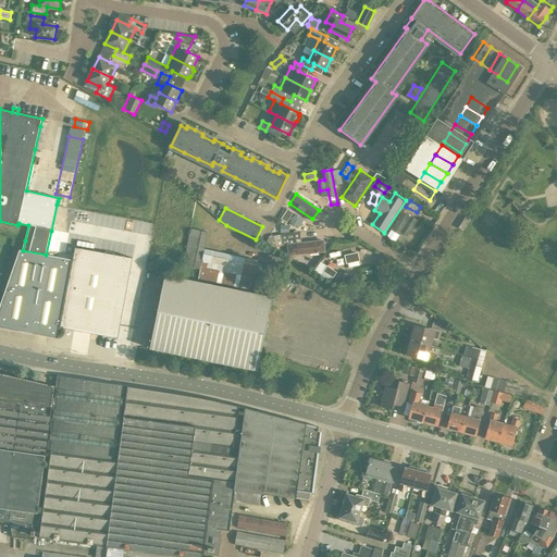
[(287,209),(281,219),(286,223),(293,213),(287,209)]
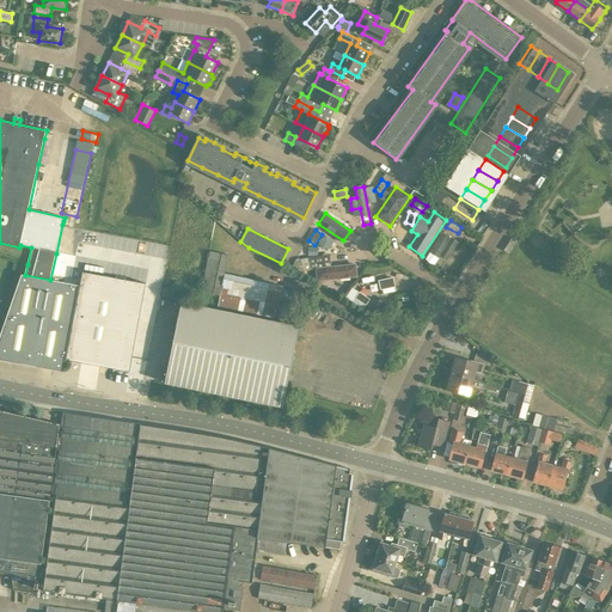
[(436,270),(456,242),(446,234),(427,264),(436,270)]
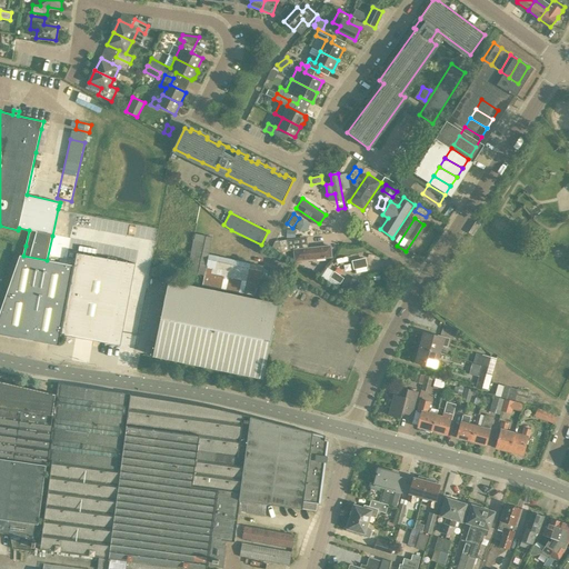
[(476,221),(468,232),(472,236),(480,225),(476,221)]
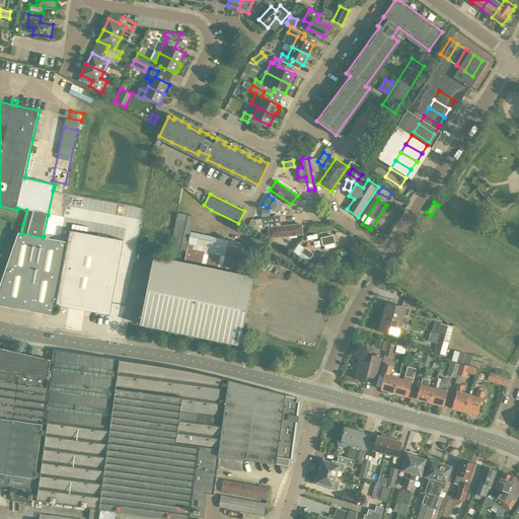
[(187,251),(184,260),(233,270),(239,243),(190,233),(193,217),(177,214),(170,248),(187,251)]
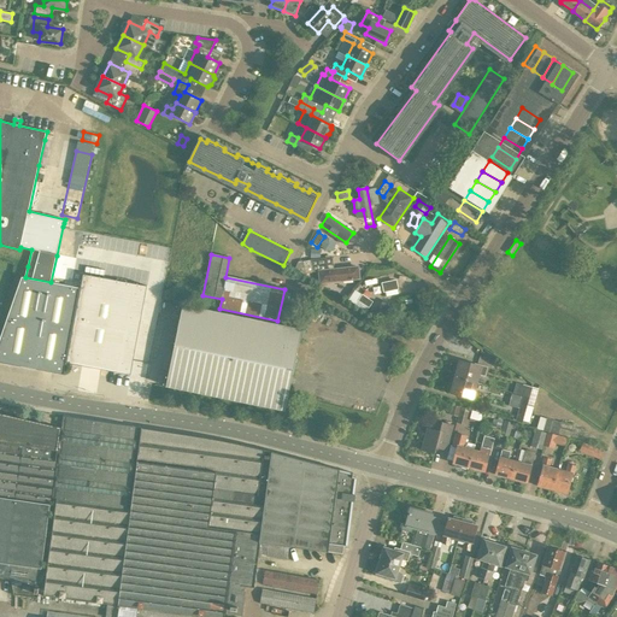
[(312,274),(310,260),(303,262),(305,275),(312,274)]
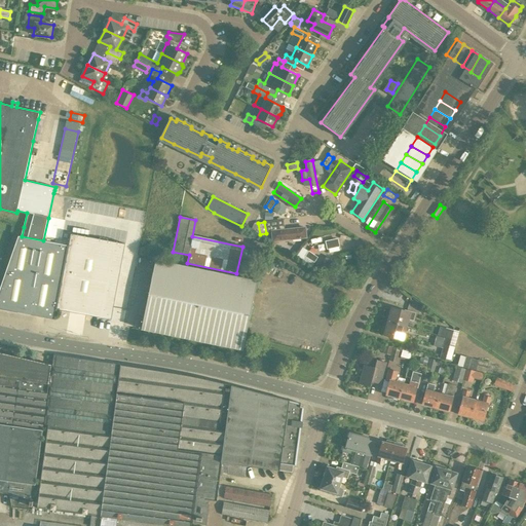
[(273,240),(308,238),(307,228),(272,230),(273,240)]
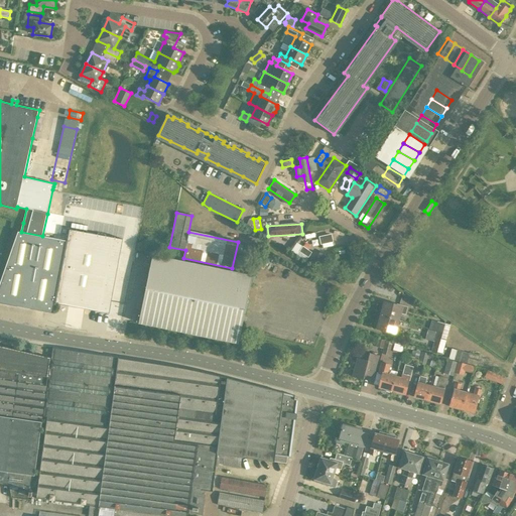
[(70,229),(55,303),(109,313),(123,239),(70,229)]
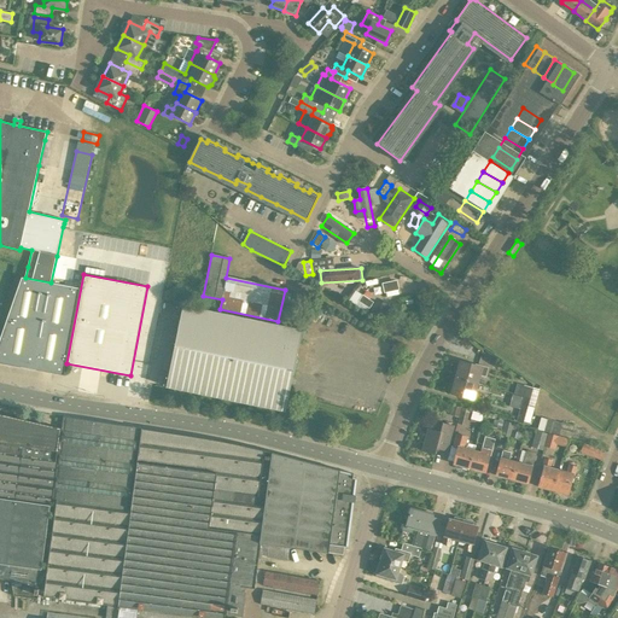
[(0,337),(0,362),(63,375),(80,289),(80,287),(51,283),(25,278),(21,277),(0,337)]
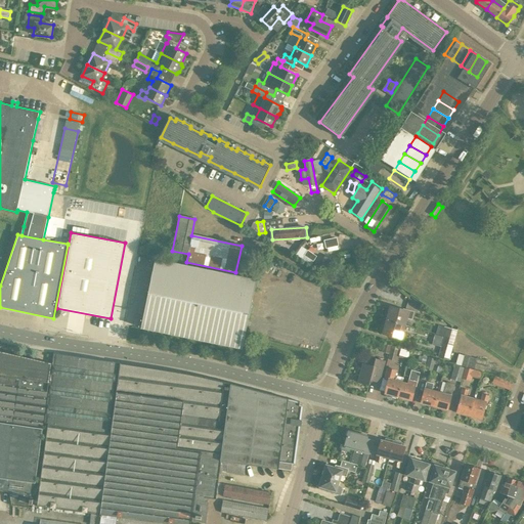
[(325,250),(338,246),(336,237),(323,242),(325,250)]
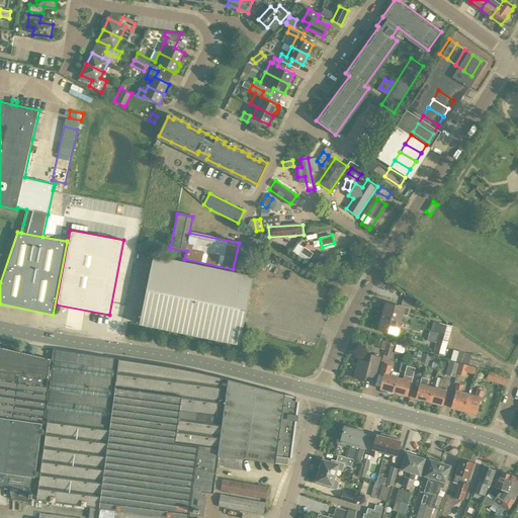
[(304,247),(300,253),(310,259),(313,253),(304,247)]
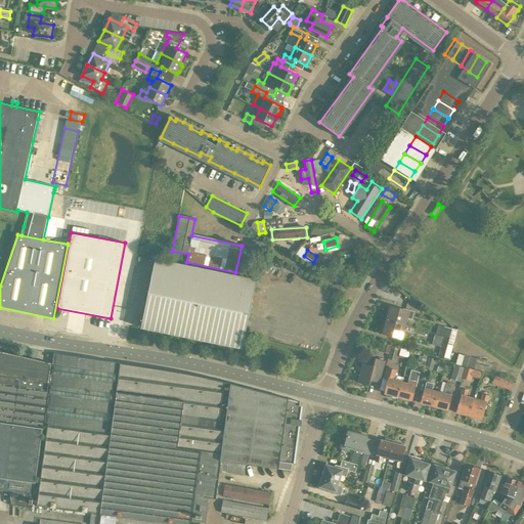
[(256,280),(156,259),(141,328),(242,348),(256,280)]
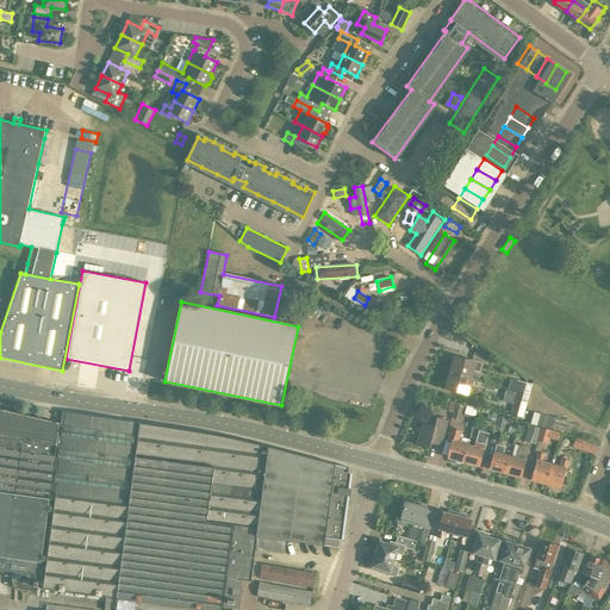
[(454,356),(450,372),(471,378),(473,371),(479,372),(481,363),(454,356)]
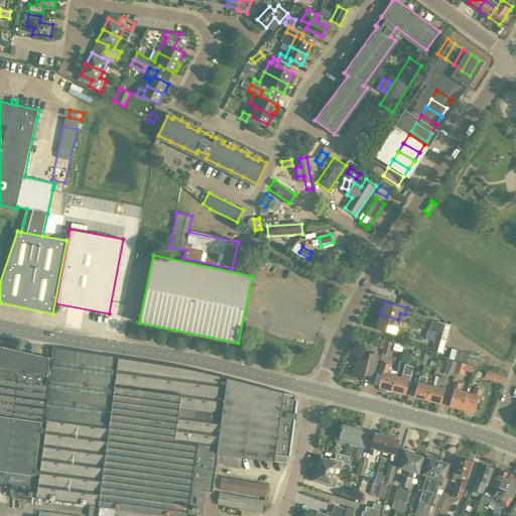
[(398,319),(381,314),(377,329),(399,335),(401,329),(397,327),(398,319)]
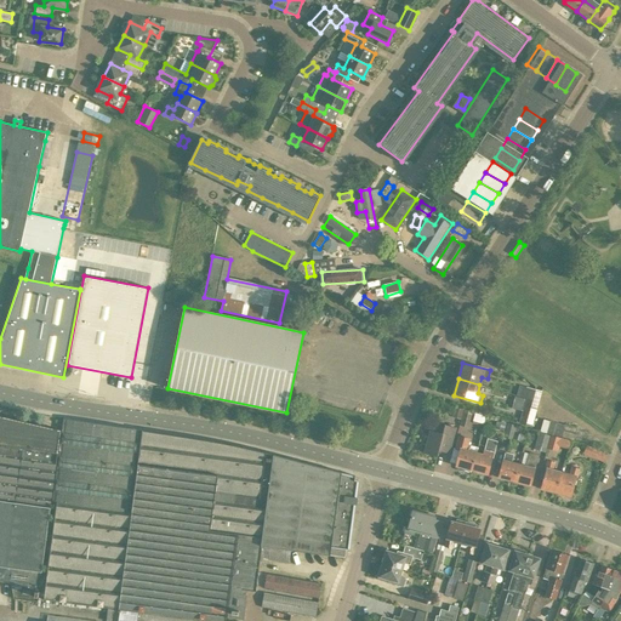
[(529,388),(525,398),(539,402),(542,392),(529,388)]
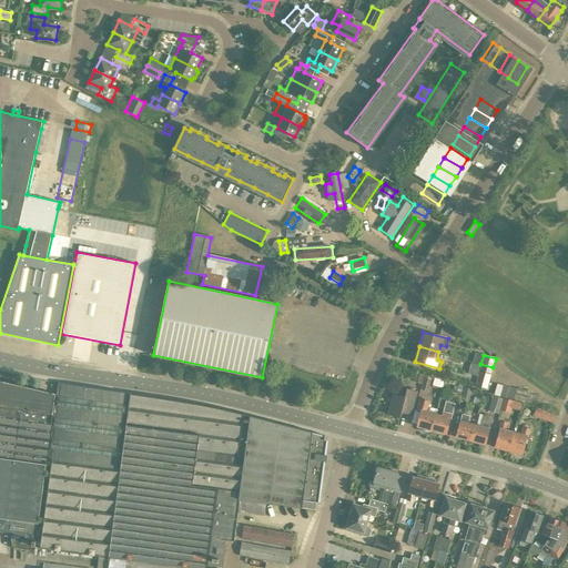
[(480,364),(479,371),(490,374),(493,367),(480,364)]
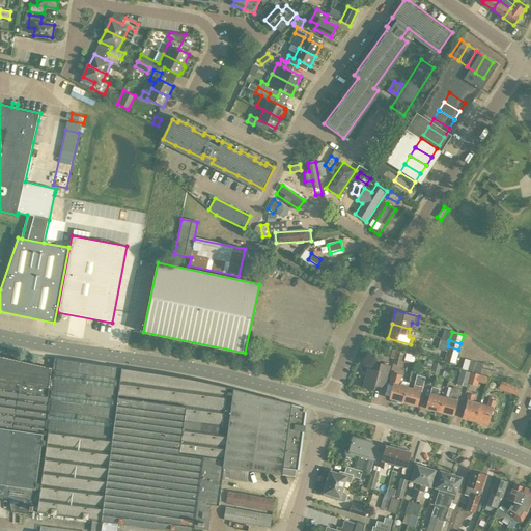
[(448,346),(446,353),(457,356),(458,350),(448,346)]
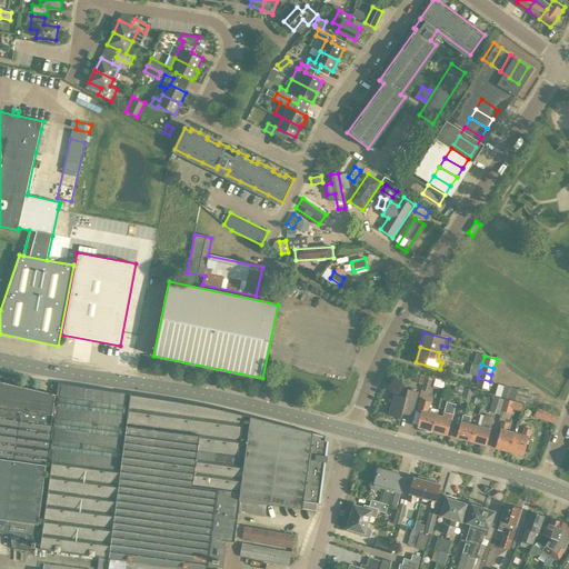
[(417,373),(415,382),(422,385),(425,376),(417,373)]
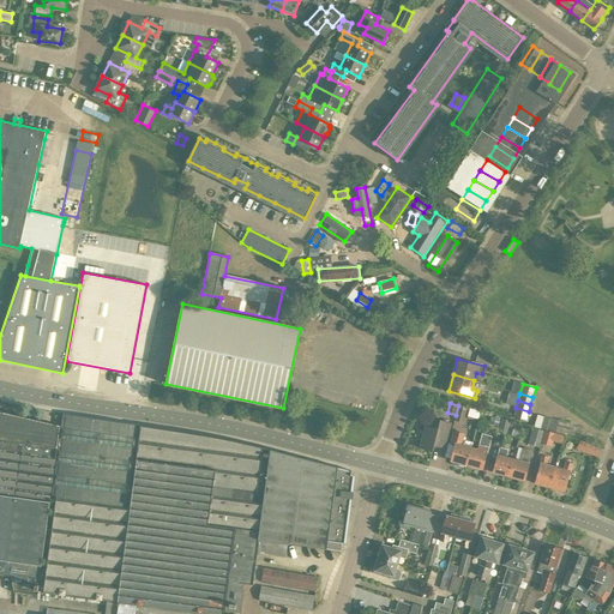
[(467,410),(458,408),(455,421),(463,423),(467,410)]
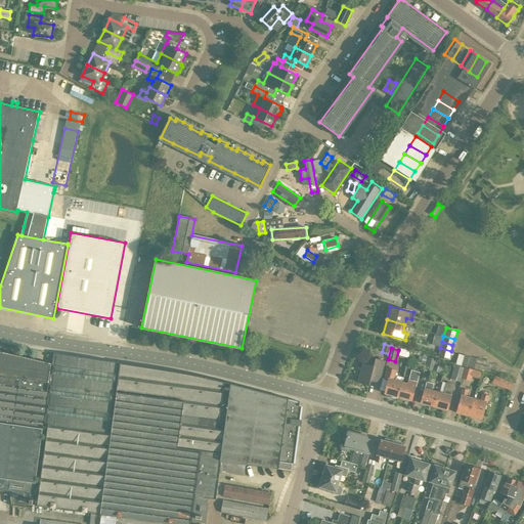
[(451,351),(440,348),(437,357),(448,360),(451,351)]
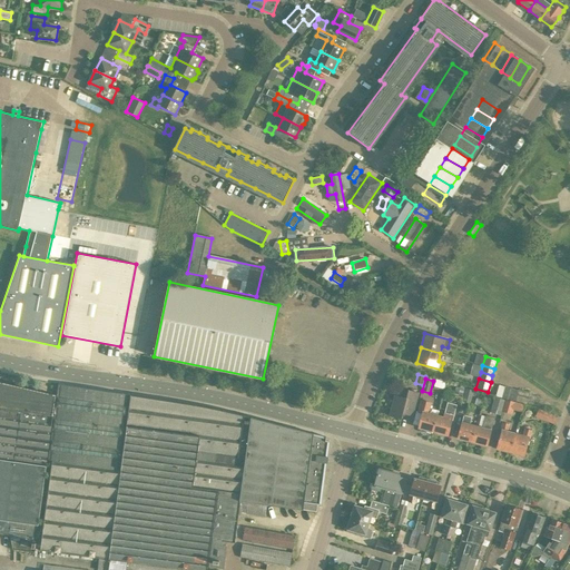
[(11,539),(12,549),(35,552),(56,395),(0,382),(0,520),(0,521),(0,533),(11,536),(11,539)]
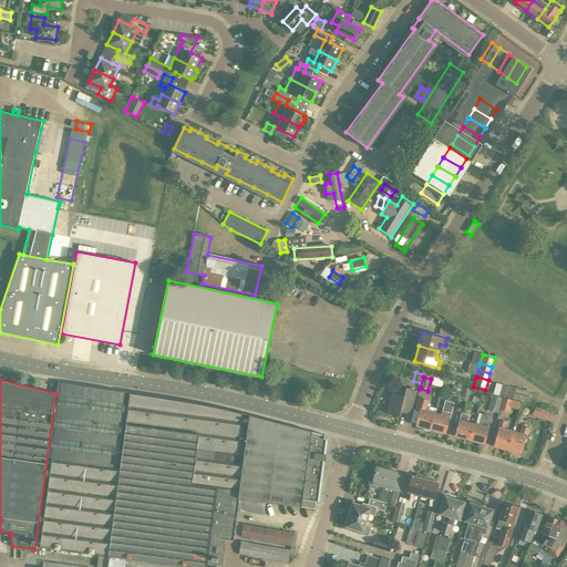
[(51,460),(39,548),(107,556),(107,557),(181,566),(205,566),(206,564),(222,566),(225,539),(233,540),(237,511),(264,514),(265,503),(315,508),(316,502),(318,502),(327,440),(323,439),(325,435),(312,433),(312,432),(264,420),(230,411),(192,403),(59,382),(48,460),(51,460)]
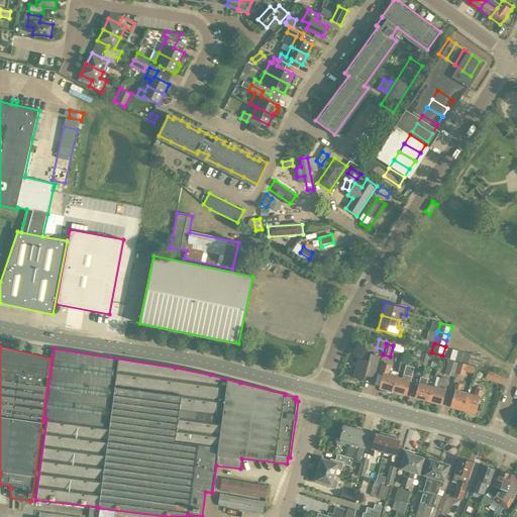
[(454,360),(460,363),(463,351),(457,349),(457,350),(454,360)]
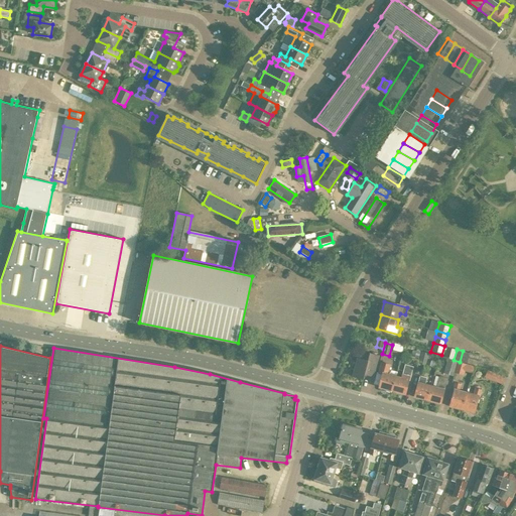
[(466,363),(468,358),(469,353),(463,351),(460,362),(465,363),(466,363)]
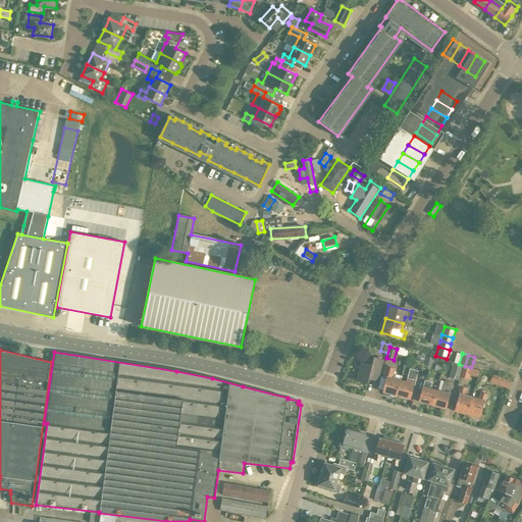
[(374,356),(372,364),(362,361),(357,380),(367,383),(369,378),(377,380),(383,359),(374,356)]
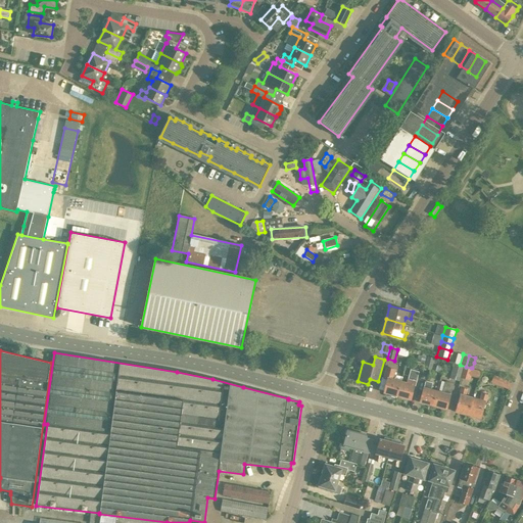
[(424,369),(431,371),(434,359),(427,357),(424,369)]
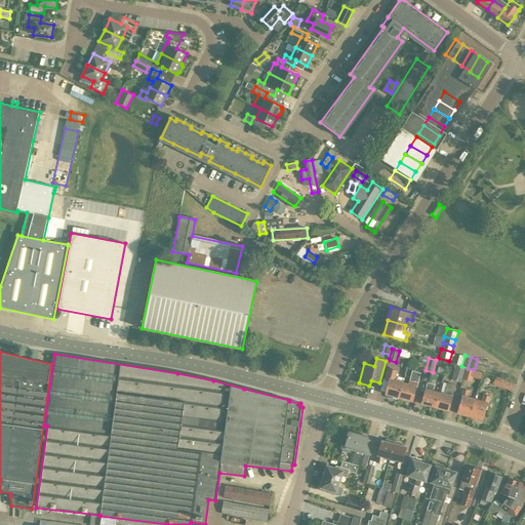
[(477,358),(477,359),(476,364),(486,367),(488,361),(477,358)]
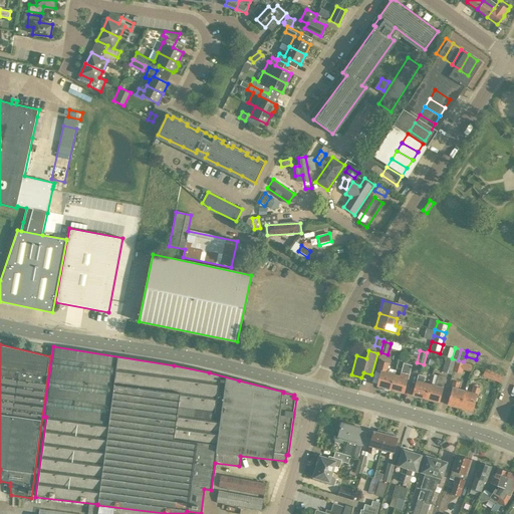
[(466,356),(464,361),(475,364),(476,359),(466,356)]
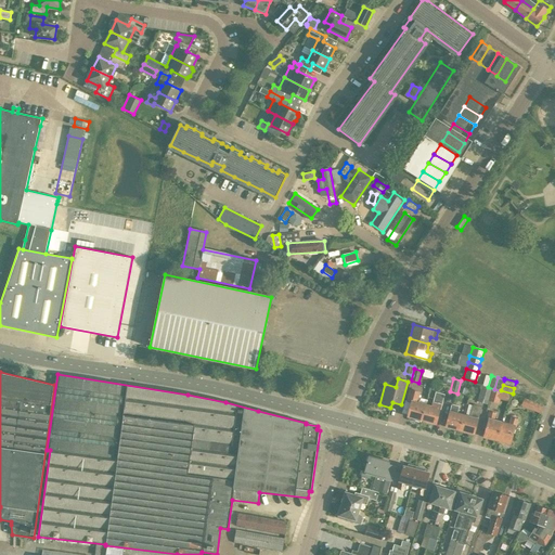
[(477,402),(487,404),(491,389),(481,386),(477,402)]
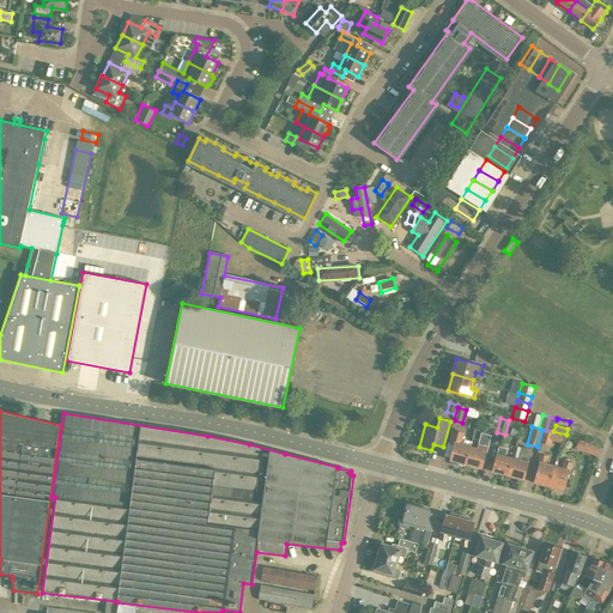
[(465,462),(466,463),(471,447),(461,444),(463,434),(453,430),(449,442),(455,443),(450,459),(457,461),(459,463),(462,465),(465,462)]
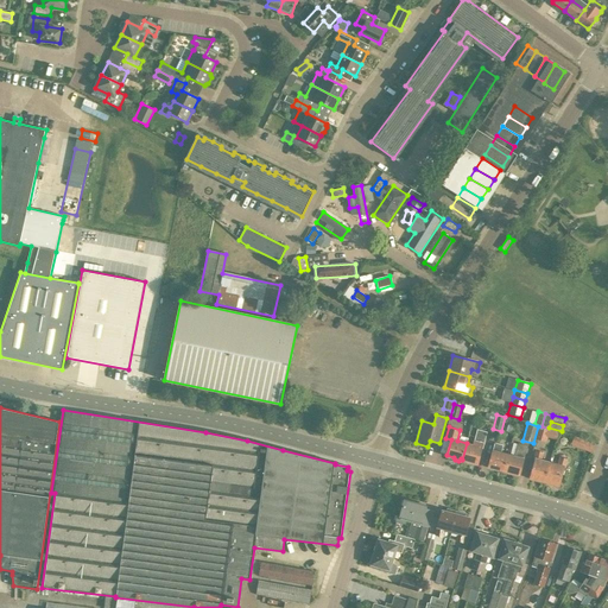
[(538,426),(533,443),(534,443),(536,439),(546,442),(550,430),(538,426)]
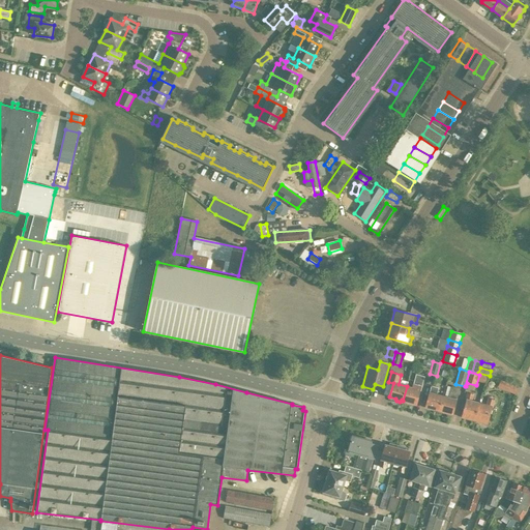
[(407,386),(403,401),(415,404),(423,376),(416,374),(412,388),(407,386)]
